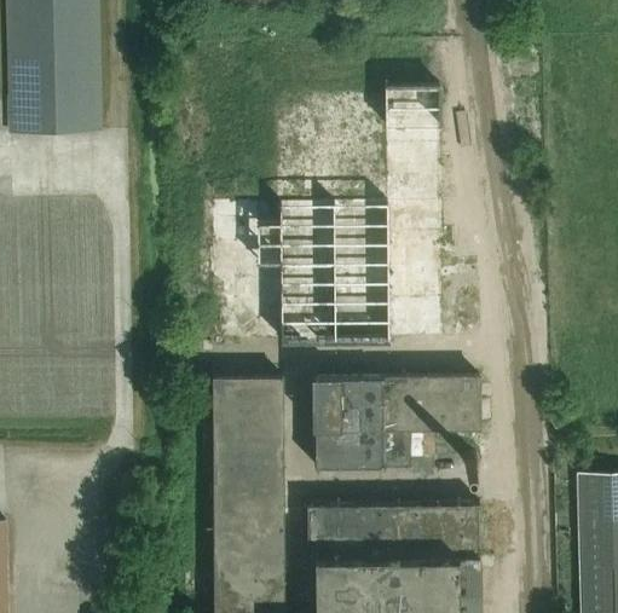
[(4,0),(9,138),(102,136),(98,0),(4,0)]
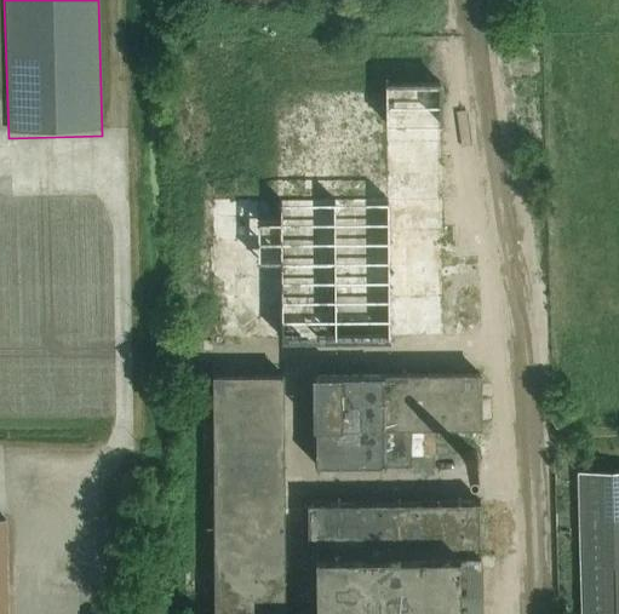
[(445,345),(442,87),(385,87),(387,205),(212,207),(213,343),(282,342),(282,346),(445,345)]
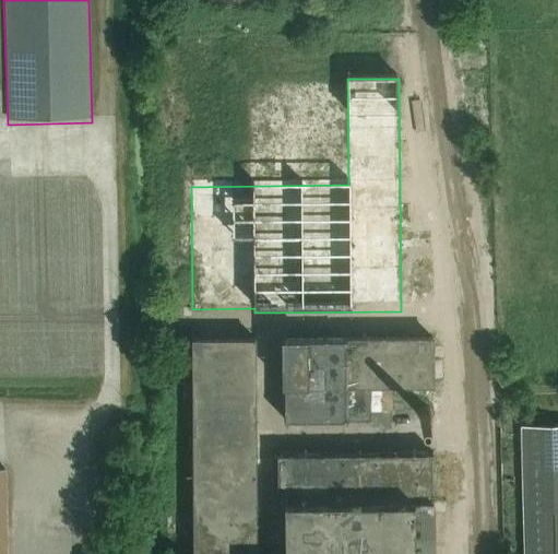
[(183,192),(182,168),(163,169),(164,192),(183,192)]
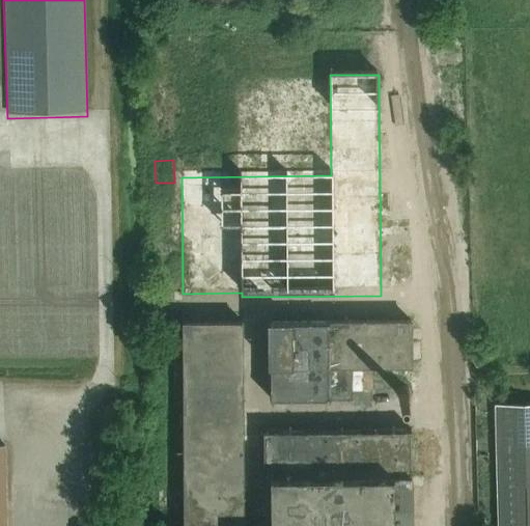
[(290,327),(290,324),(267,324),(267,369),(271,369),(271,403),(331,403),(331,404),(352,404),(352,370),(412,370),(412,324),(329,324),(329,327),(290,327)]
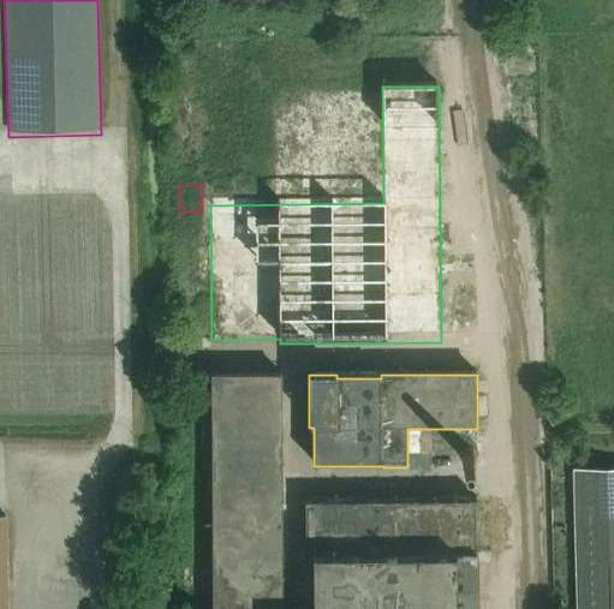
[(476,608),(476,502),(304,501),(304,507),(281,507),(280,378),(213,378),(213,608),(476,608)]
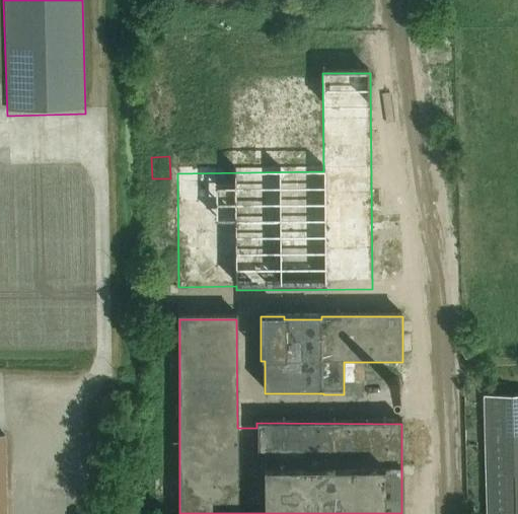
[(517,513),(517,398),(483,400),(486,513),(517,513)]
